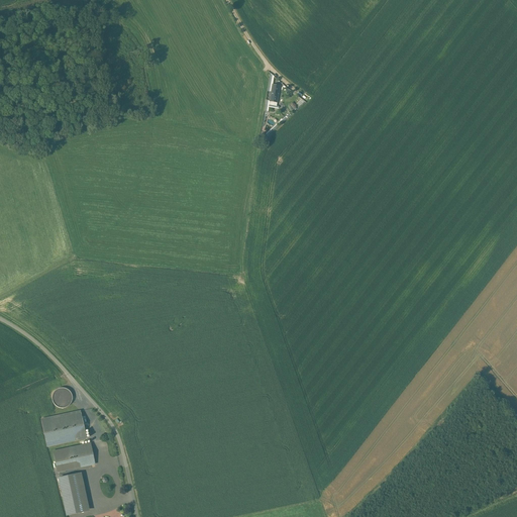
[(280,86),(272,85),(269,105),(277,106),(280,86)]
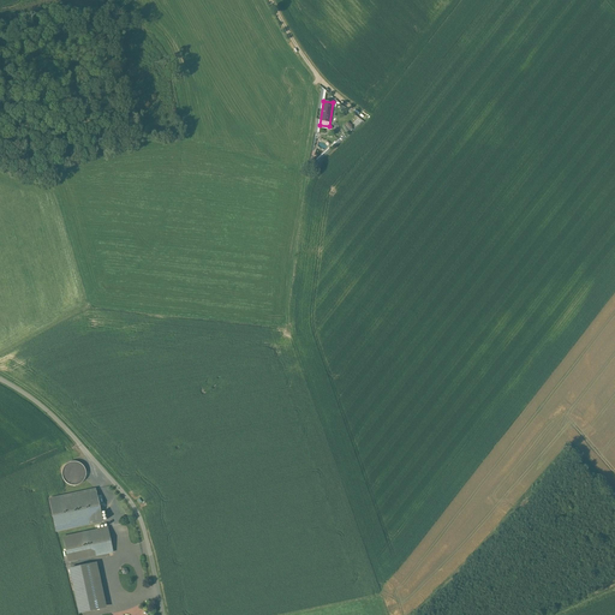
[(350,121),(344,125),(348,132),(354,129),(350,121)]
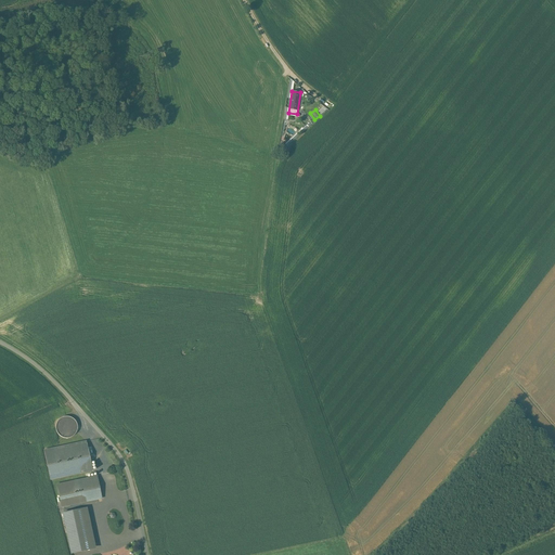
[(289,146),(313,124),(311,120),(293,137),(289,133),(283,139),(289,146)]
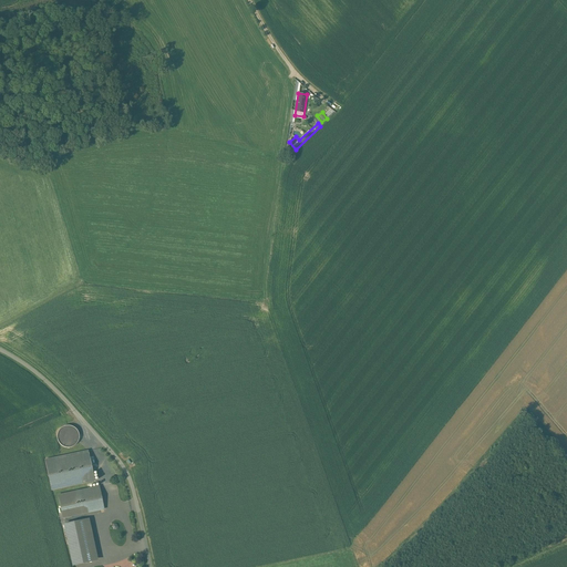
[(58,435),(58,437),(58,440),(58,441),(59,443),(60,444),(61,445),(63,446),(64,447),(66,447),(69,447),(70,447),(72,447),(74,446),(75,445),(76,444),(78,442),(79,441),(79,439),(80,437),(79,435),(79,433),(78,432),(76,430),(75,429),(74,428),(72,426),(71,426),(69,425),(68,425),(65,426),(63,426),(62,428),(61,429),(59,430),(59,432),(58,434),(58,435)]
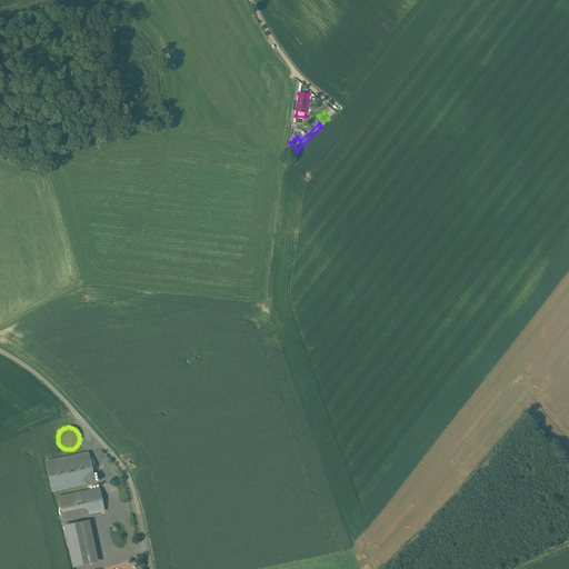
[(52,491),(95,482),(89,453),(46,462),(52,491)]
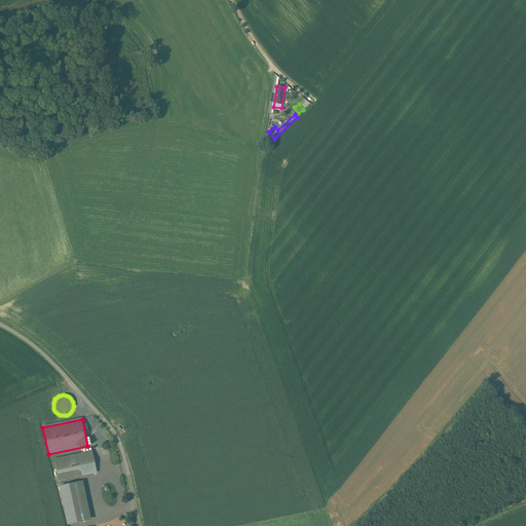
[(91,451),(53,459),(59,481),(97,473),(91,451)]
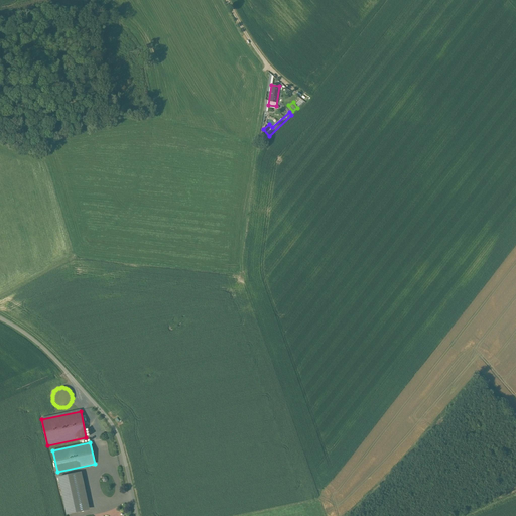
[(81,473),(58,478),(67,515),(89,510),(81,473)]
